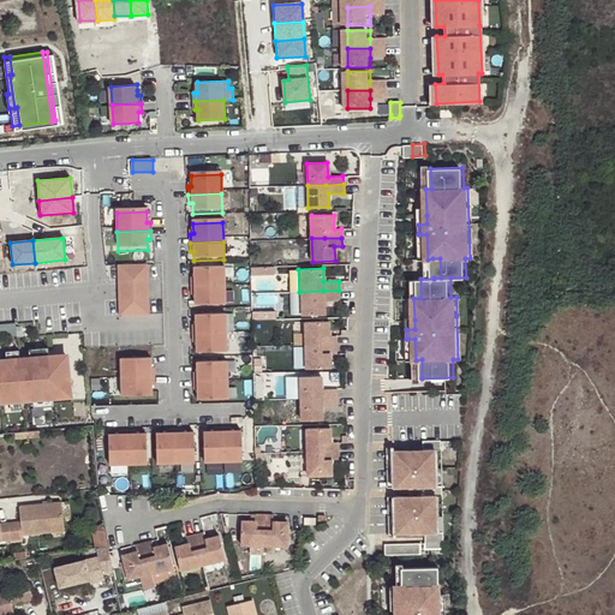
[(118,270),(119,286),(148,285),(148,269),(118,270)]
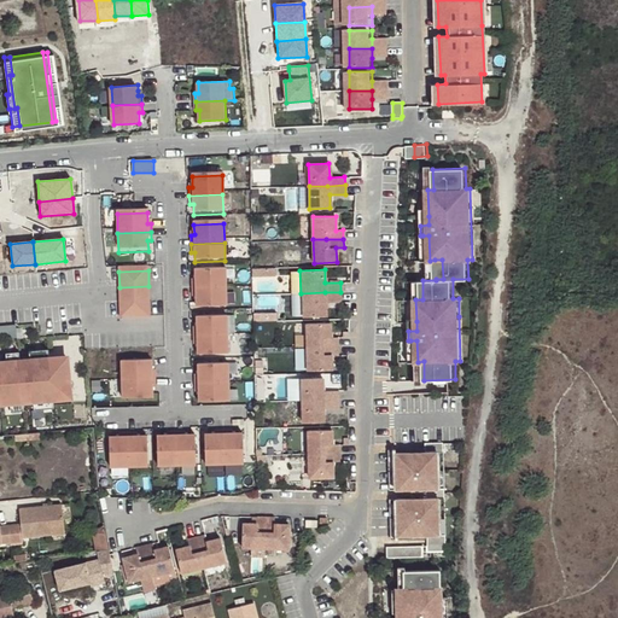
[(226,270),(196,272),(196,283),(192,283),(192,291),(226,290),(226,270)]
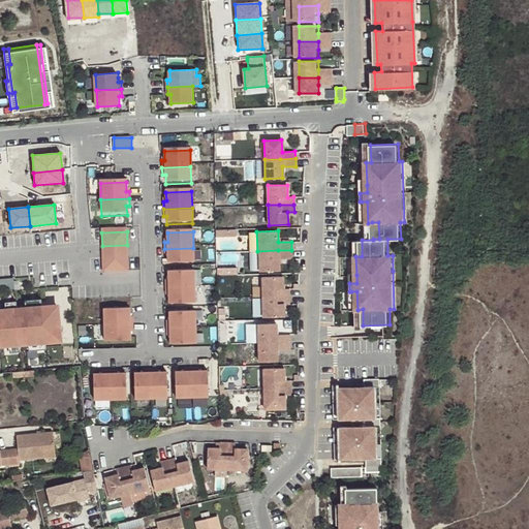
[(127,245),(102,246),(102,251),(102,261),(128,260),(127,250),(127,245)]
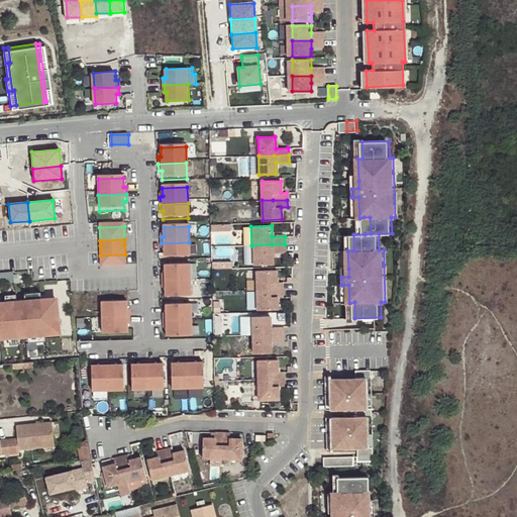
[(189,242),(161,243),(162,250),(165,250),(165,260),(190,259),(189,242)]
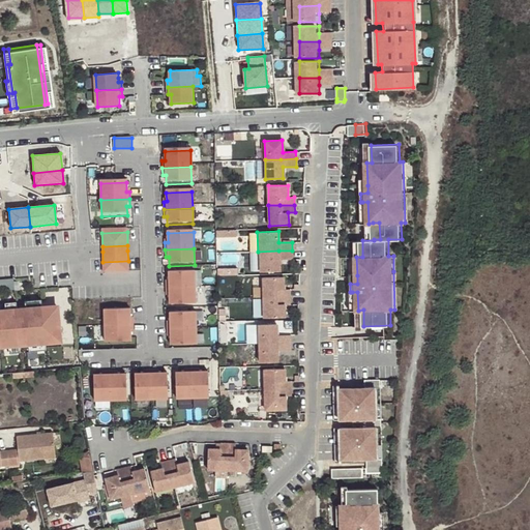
[(293,259),(292,251),(278,251),(258,252),(258,271),(280,270),(280,259),(293,259)]
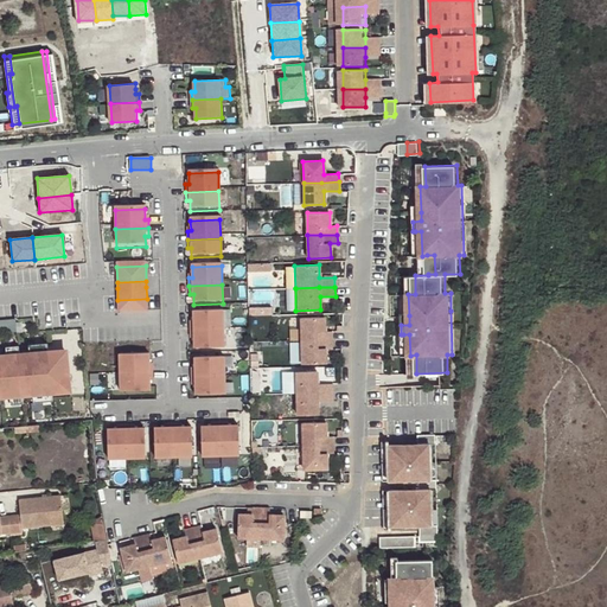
[(117,300),(119,317),(147,315),(147,299),(117,300)]
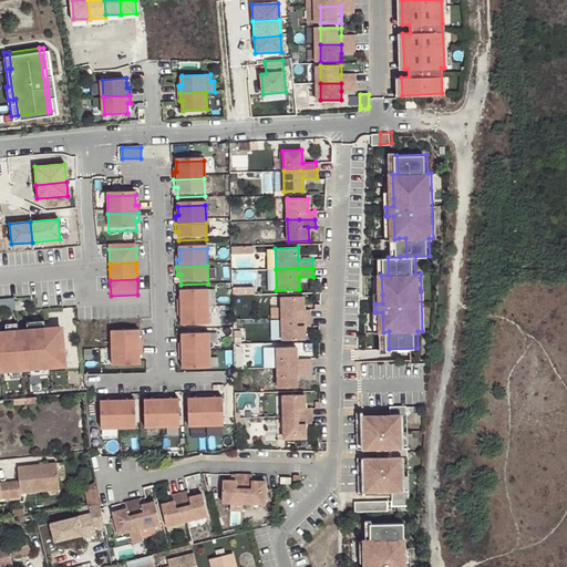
[(208,292),(181,294),(181,303),(177,303),(178,311),(209,310),(208,292)]
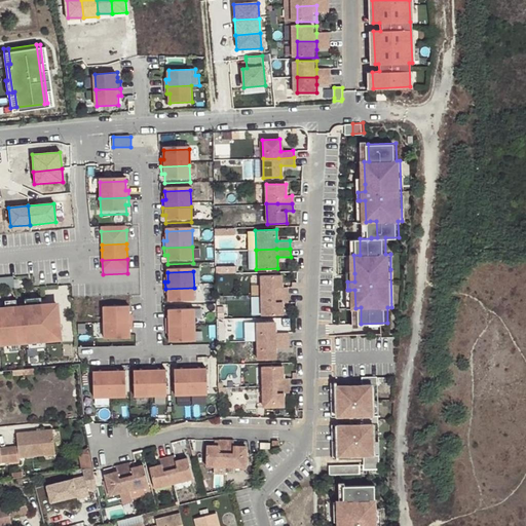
[(261,274),(262,295),(276,295),(288,294),(288,287),(282,287),(282,274),(261,274)]
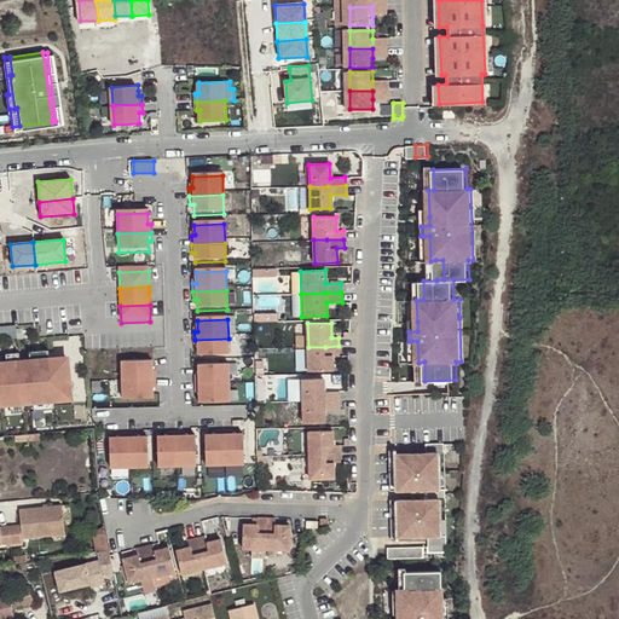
[(12,325),(0,327),(0,339),(13,337),(12,325)]
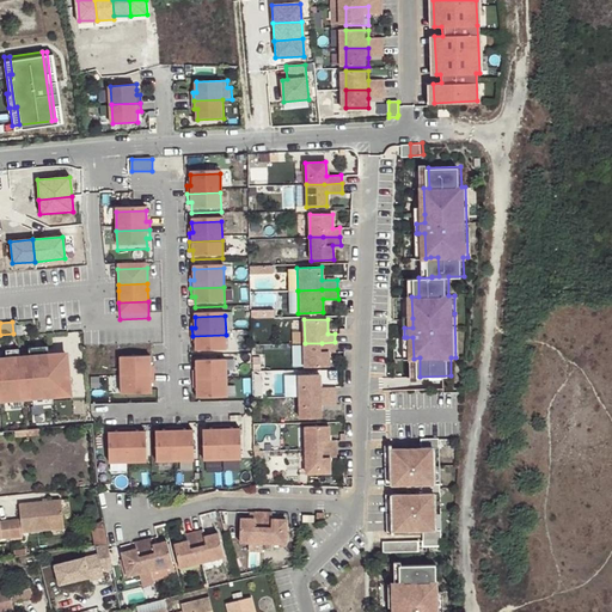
[(226,335),(193,336),(193,344),(196,344),(196,354),(226,354),(226,335)]
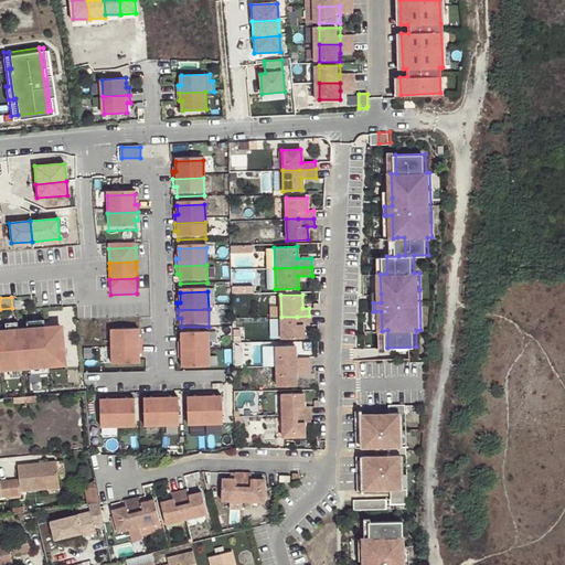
[(310,323),(309,316),(297,317),(281,317),(281,338),(304,338),(302,324),(310,323)]
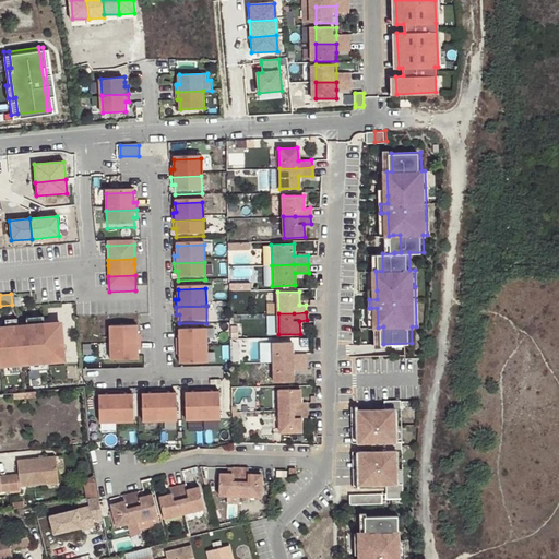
[(278,313),(270,313),(270,335),(278,334),(278,313)]
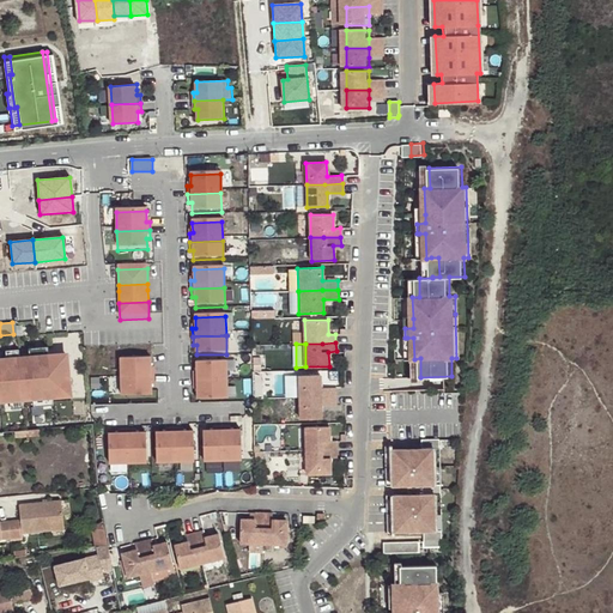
[(28,349),(29,356),(48,354),(47,346),(28,349)]
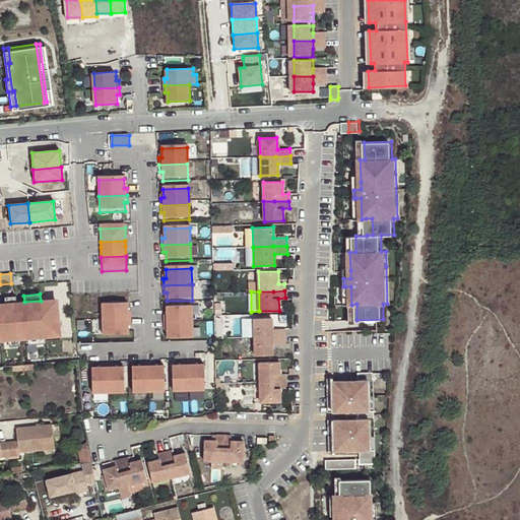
[(41,301),(0,304),(0,340),(44,336),(44,333),(59,331),(57,303),(41,305),(41,301)]
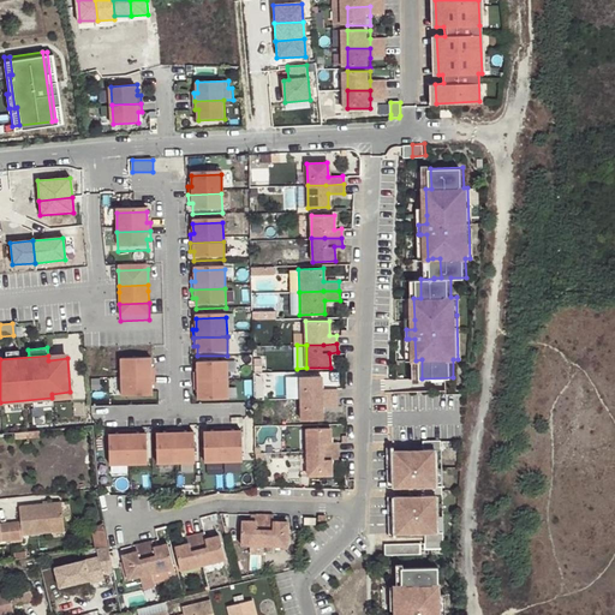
[(121,363),(123,382),(156,381),(155,372),(151,372),(151,362),(121,363)]
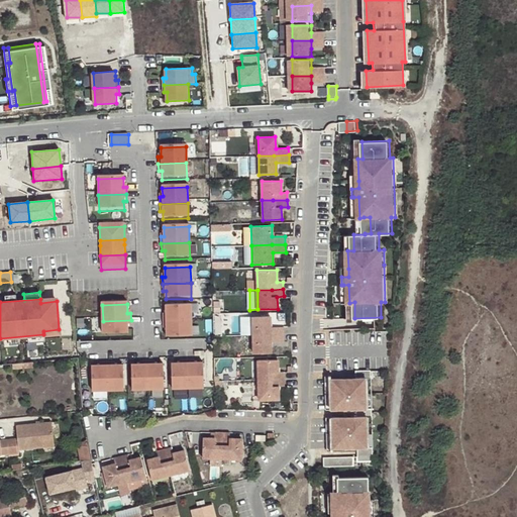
[(192,307),(167,308),(167,316),(164,316),(164,323),(192,322),(192,307)]
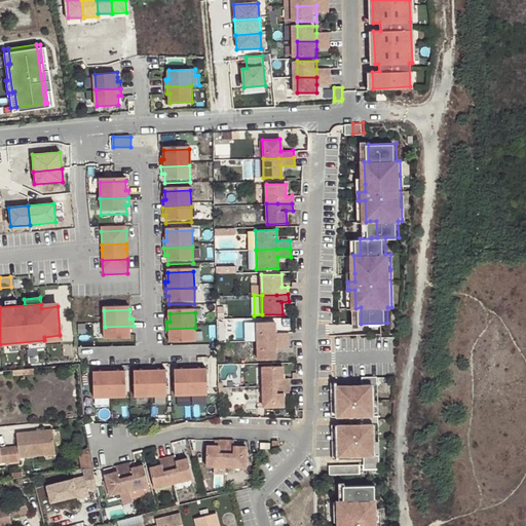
[(258,340),(289,339),(289,332),(275,333),(275,321),(257,322),(258,340)]
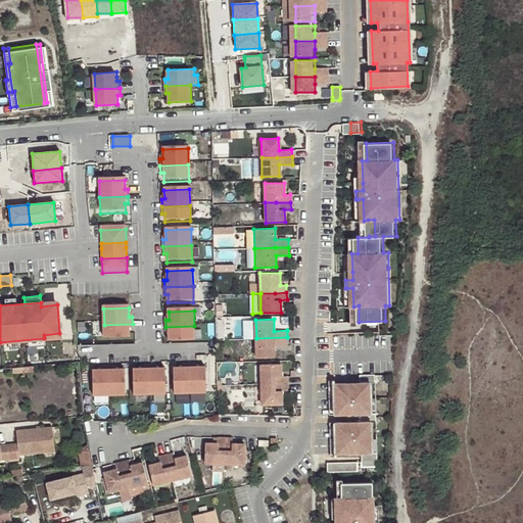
[(256,338),(255,320),(244,320),(244,339),(256,338)]
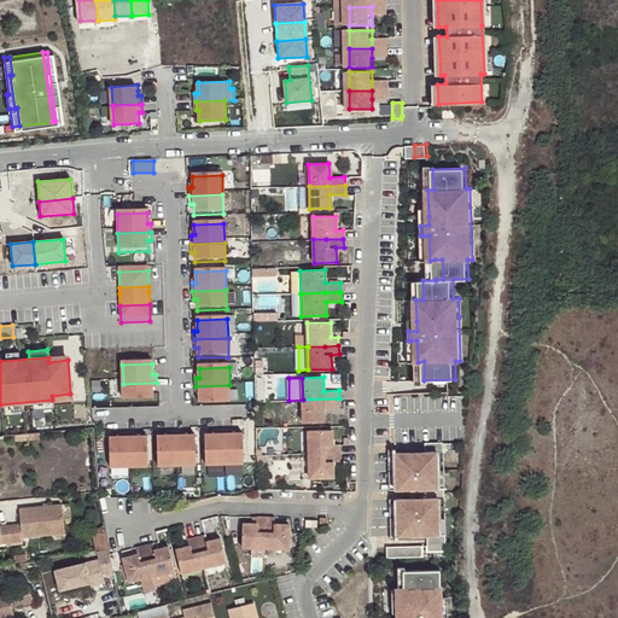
[(123,384),(123,403),(153,402),(153,391),(157,391),(157,383),(123,384)]
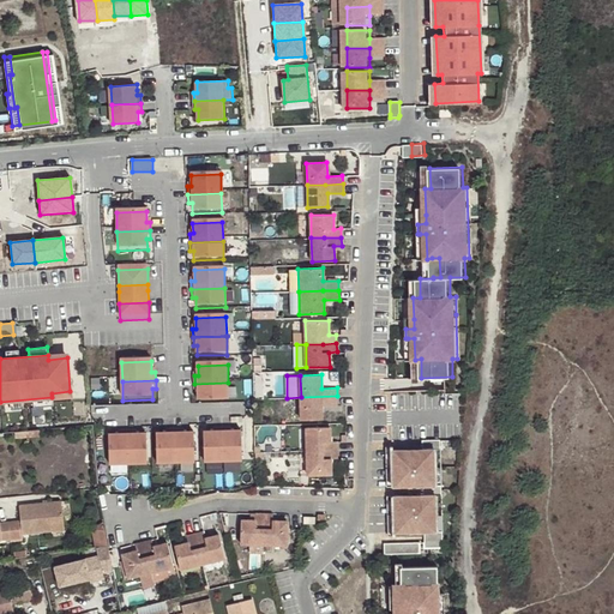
[(228,383),(194,384),(194,393),(198,392),(199,403),(229,402),(228,383)]
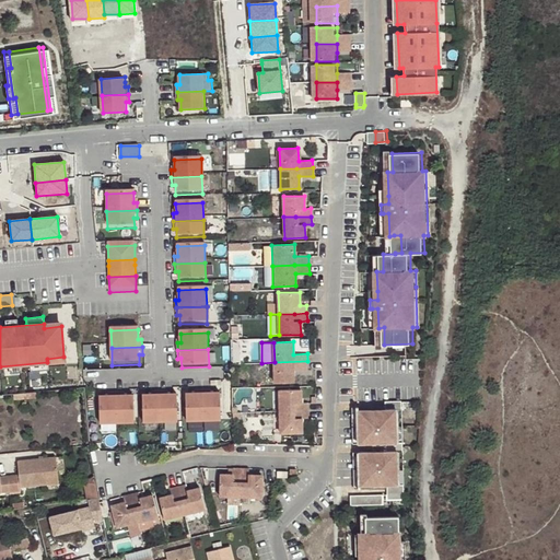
[(47,362),(28,364),(28,372),(48,370),(48,365),(65,364),(63,357),(47,359),(47,362)]
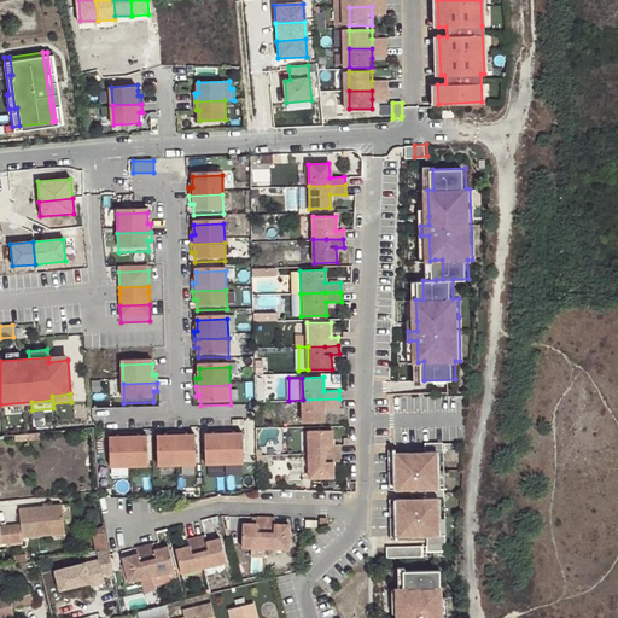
[(339,408),(339,398),(303,400),(304,423),(325,421),(324,408),(339,408)]
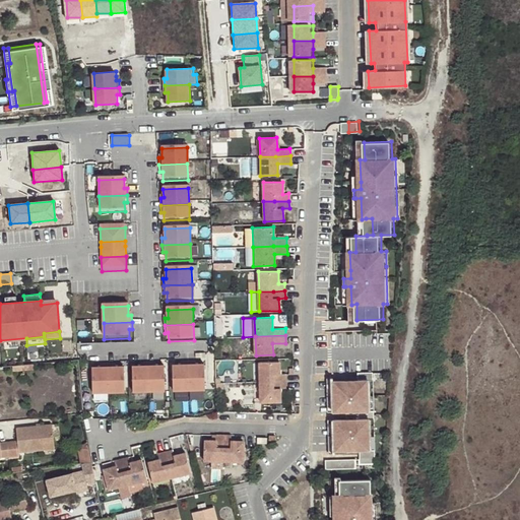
[(272,381),(286,381),(285,374),(279,374),(279,361),(260,362),(260,382),(272,381)]
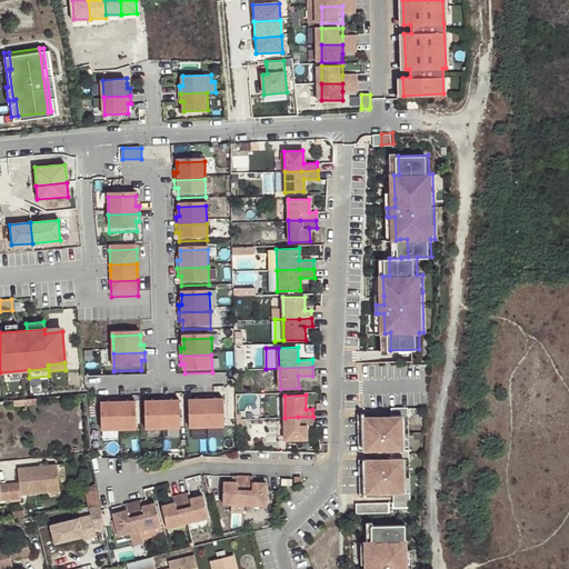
[(208,430),(207,399),(199,400),(199,403),(190,403),(191,431),(208,430)]
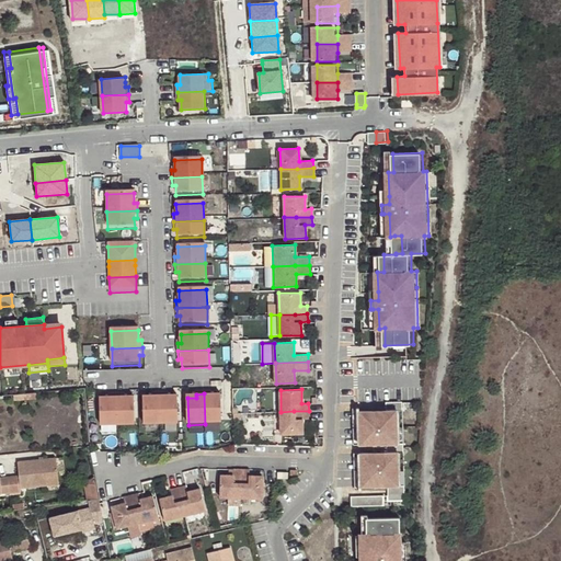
[(222,424),(221,397),(213,397),(212,393),(204,393),(205,424),(222,424)]
